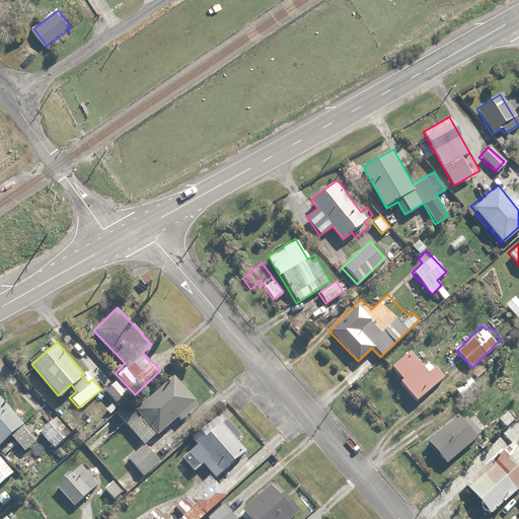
[(401,378),(398,380),(415,400),(443,376),(430,360),(423,366),(410,350),(391,365),(401,378)]
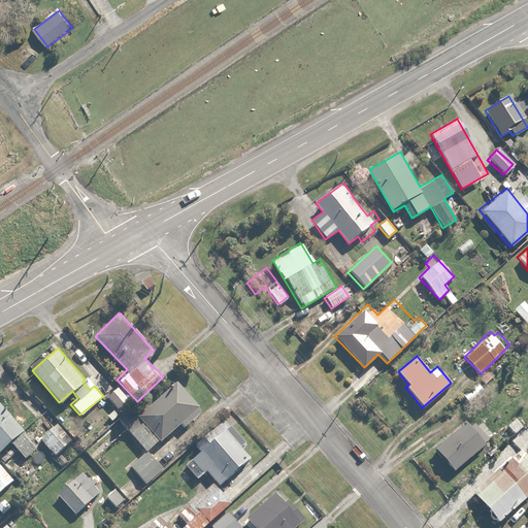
[(175,381),(137,416),(132,410),(120,423),(147,453),(199,405),(175,381)]
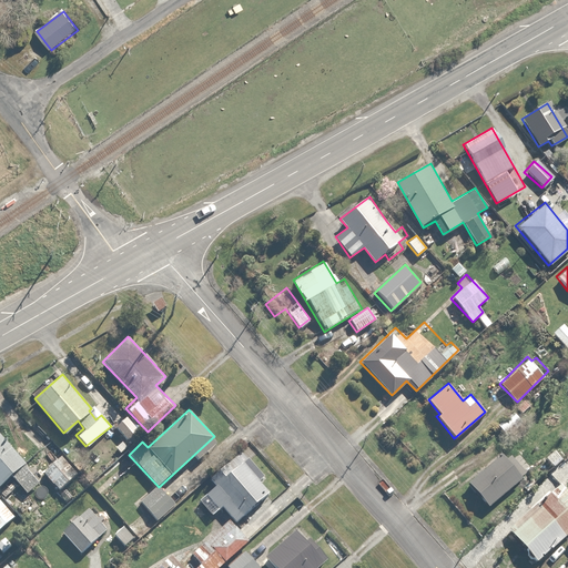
[(495,425),(505,437),(523,423),(513,411),(495,425)]
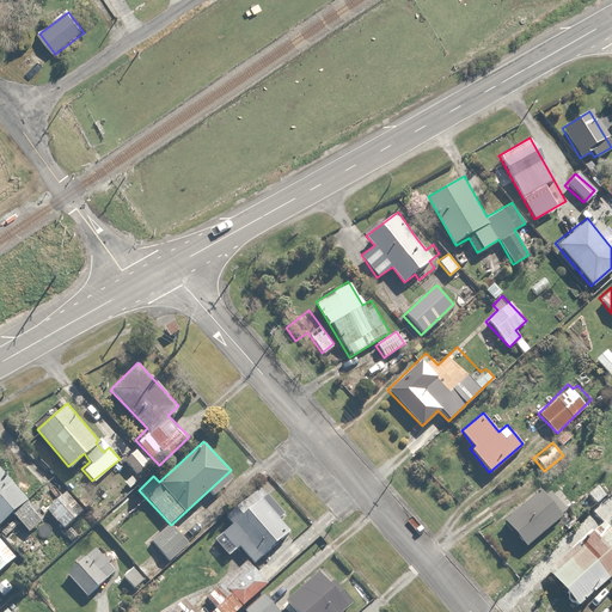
[(134,448),(123,457),(138,475),(148,466),(134,448)]
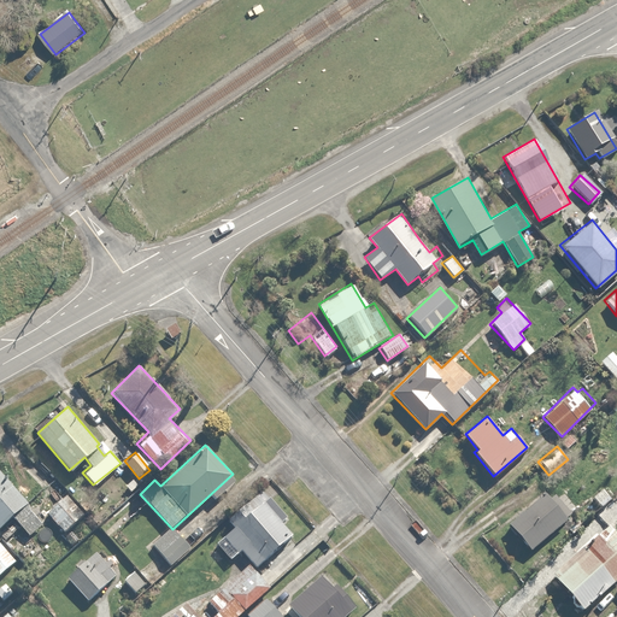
[(0,468),(0,526),(12,516),(28,535),(42,524),(25,505),(28,503),(0,468)]
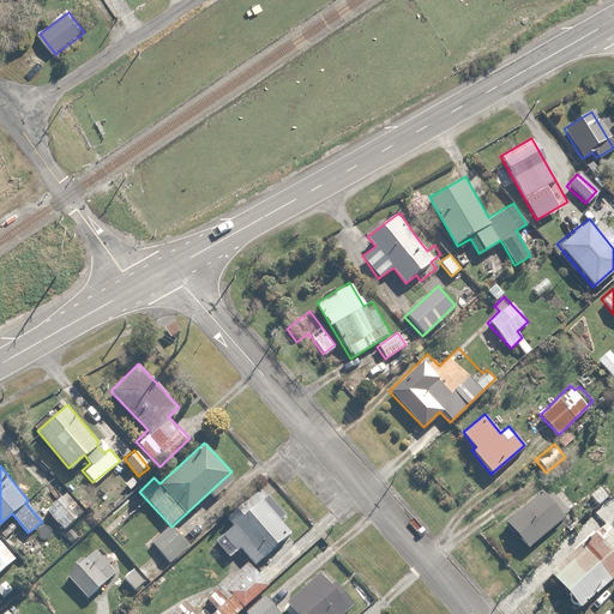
[(284,515),(271,500),(281,492),(268,479),(248,498),(226,518),(233,527),(214,543),(227,558),(240,546),(254,563),(290,529),(281,518),(284,515)]
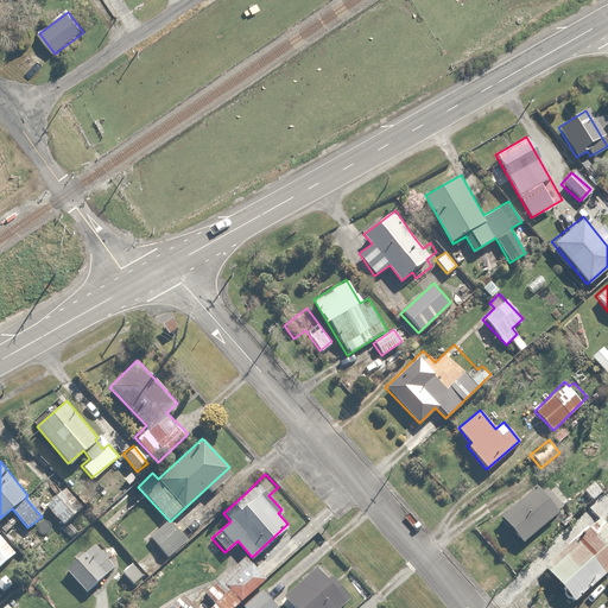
[(540,481),(499,514),(520,542),(562,507),(540,481)]
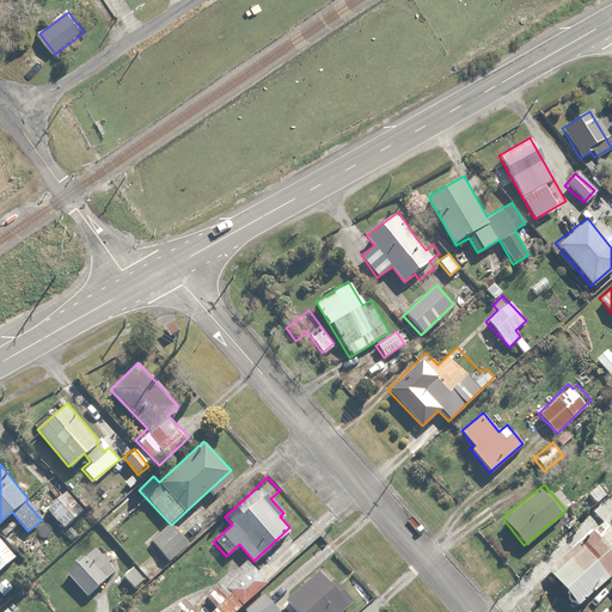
[(56,501),(46,509),(61,526),(72,516),(56,501)]
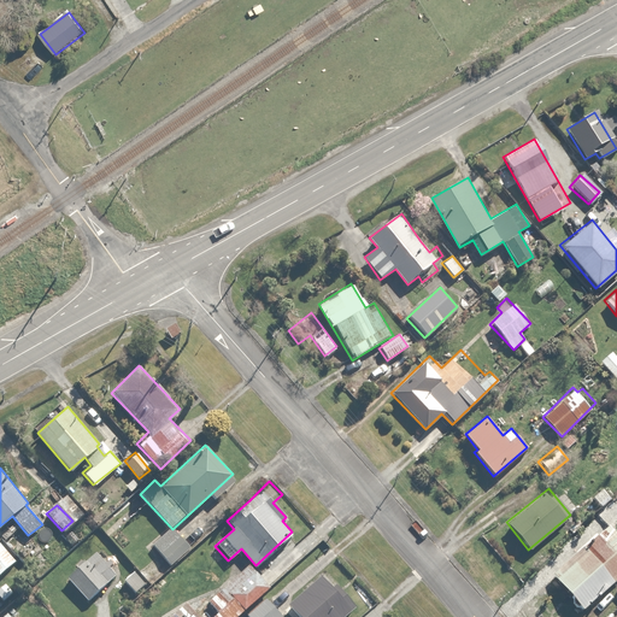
[(77,524),(63,538),(72,548),(87,534),(77,524)]
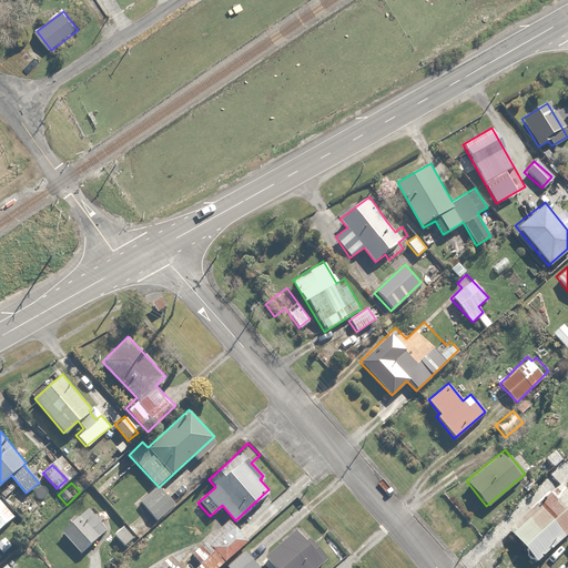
[(156,486),(140,500),(156,518),(172,504),(156,486)]
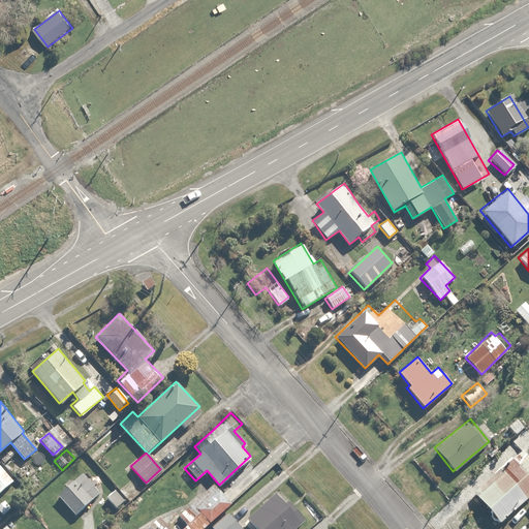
[(510,455),(469,490),(498,524),(528,497),(528,458),(525,454),(516,462),(510,455)]
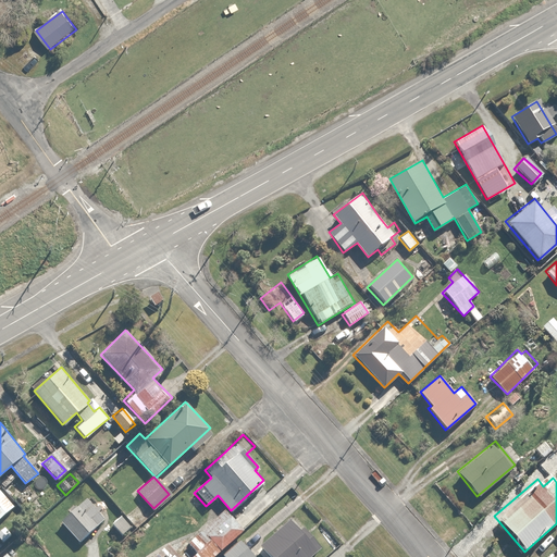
[(0,514),(11,505),(0,491),(0,514)]
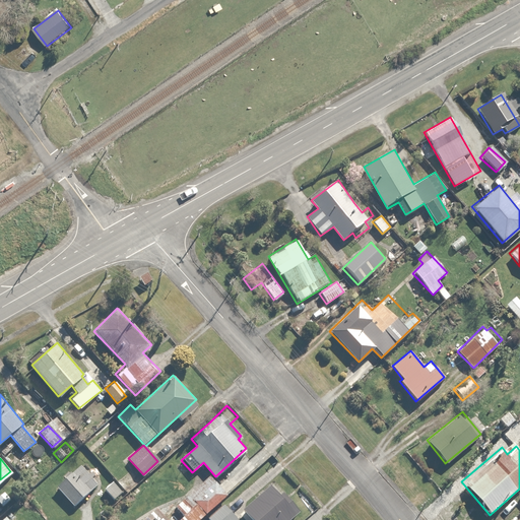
[(82,463),(57,485),(72,504),(99,481),(82,463)]
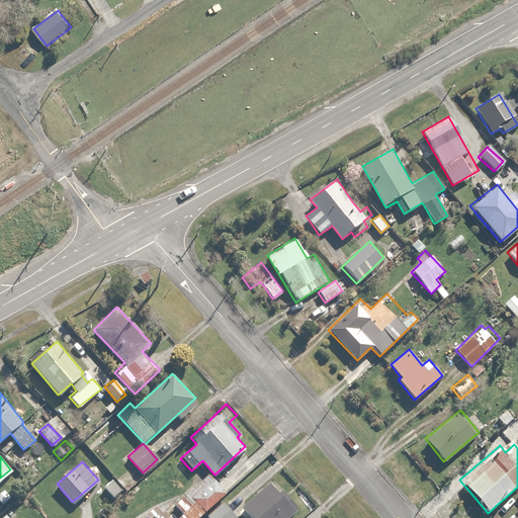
[(177,517),(194,517),(226,492),(208,473),(175,502),(184,512),(177,517)]
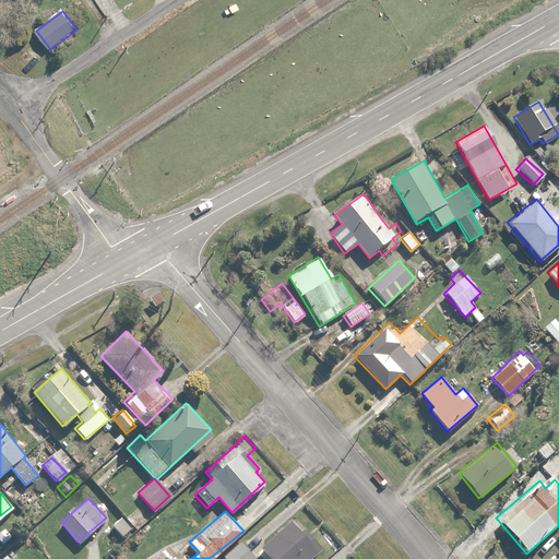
[(295,516),(260,547),(270,558),(309,558),(322,548),(295,516)]
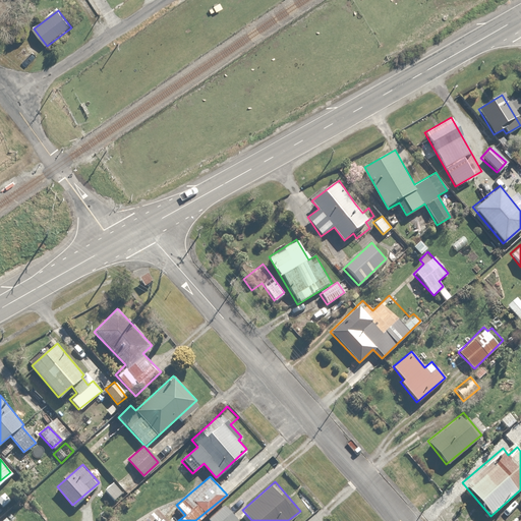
[(0,495),(0,505),(2,508),(13,498),(5,489),(0,495)]
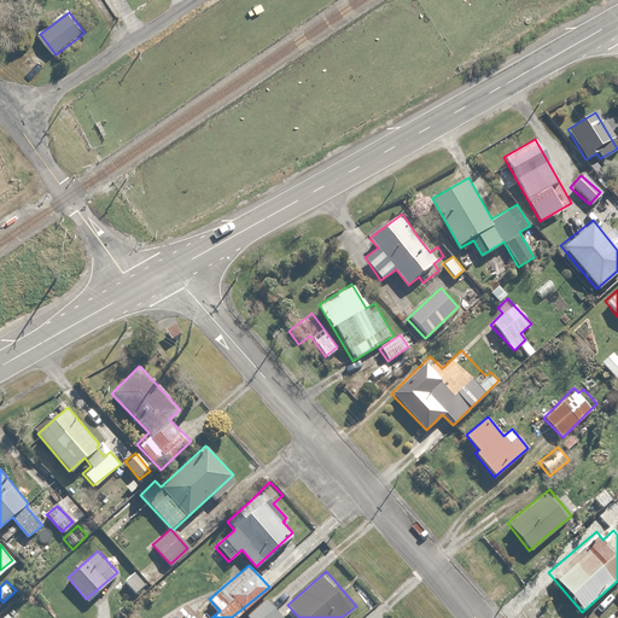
[(266,599),(246,617),(281,617),(283,617),(266,599)]
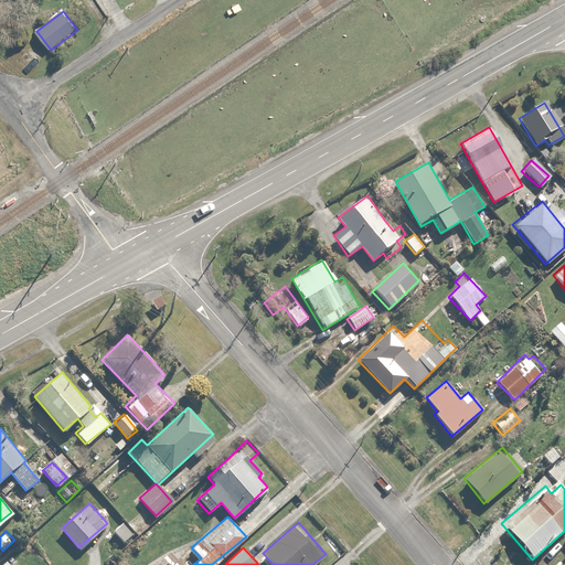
[(181,564),(167,548),(147,564),(181,564)]
